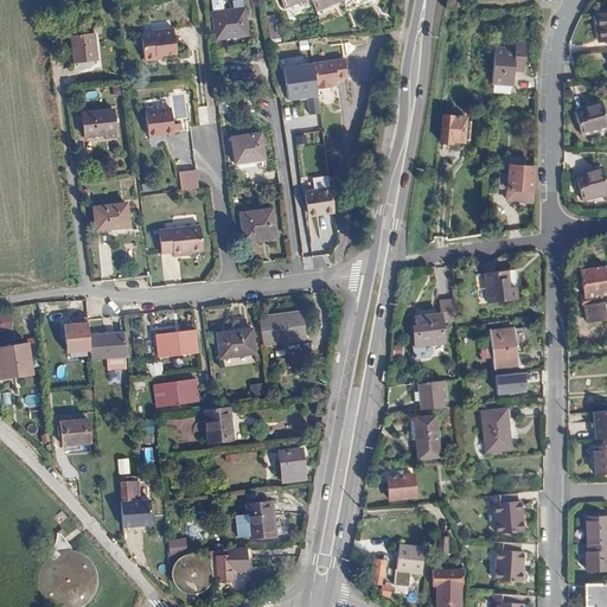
[(313,0),(318,10),(342,0),(313,0)]
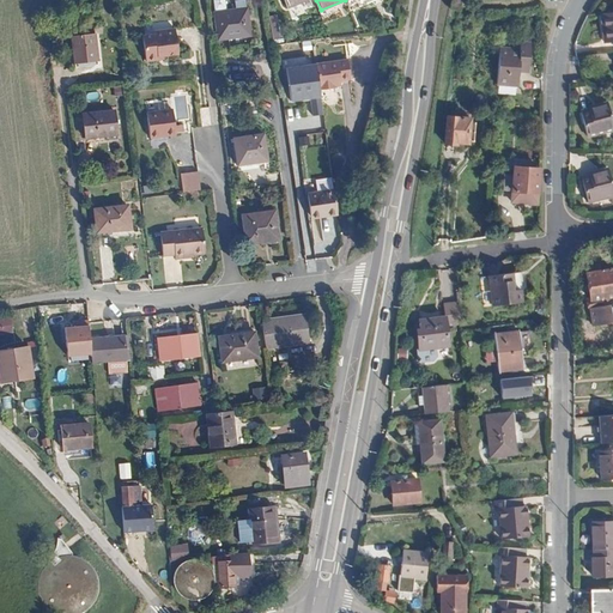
[(612,11),(602,13),(604,43),(612,42),(612,11)]
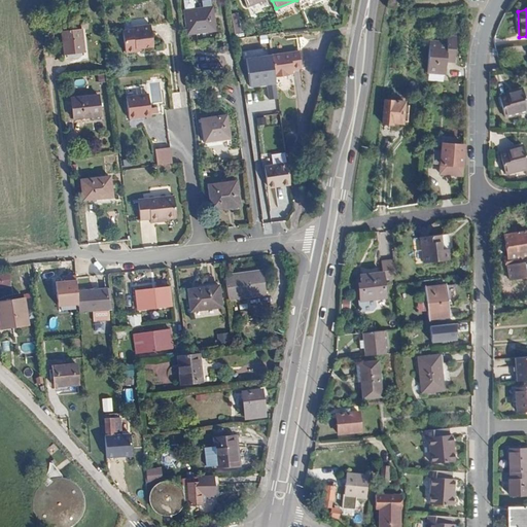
[(199,14),(202,35),(190,36),(190,38),(217,35),(214,12),(199,14)]
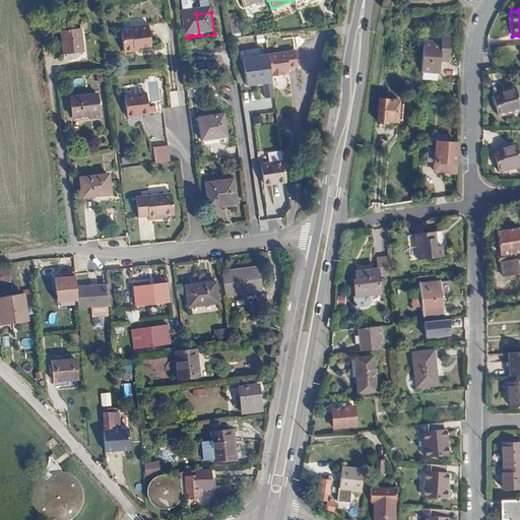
[(185,16),(188,36),(199,35),(196,14),(185,16)]
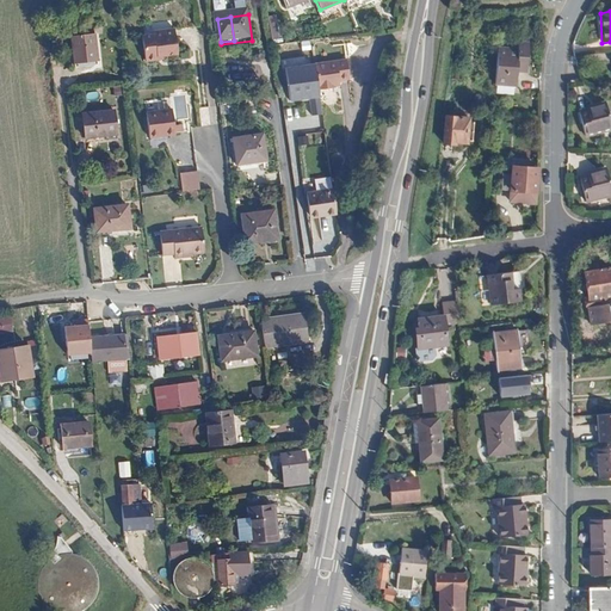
[(143,36),(146,61),(159,60),(158,57),(179,55),(177,30),(155,32),(155,35),(143,36)]
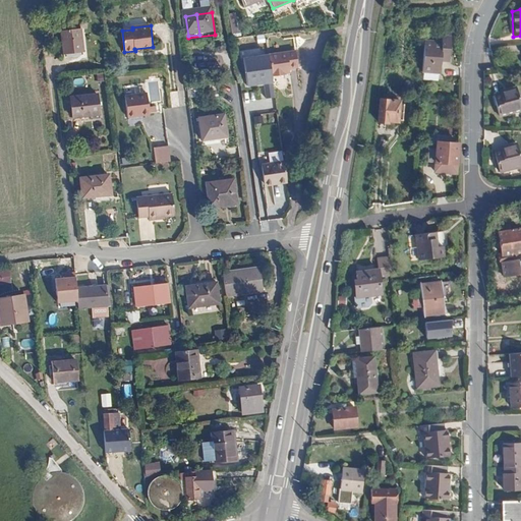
[(81,29),(62,31),(65,56),(84,53),(81,29)]
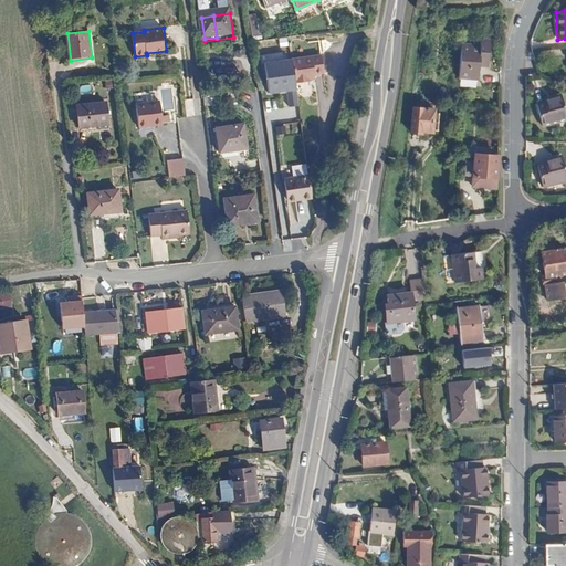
[(460,44),(458,77),(478,80),(480,61),(488,61),(490,39),(480,39),(480,45),(460,44)]
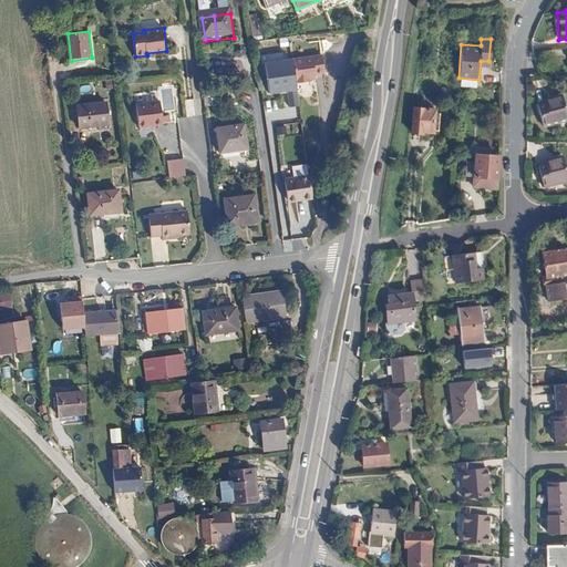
[(322,54),(292,59),(296,83),(307,82),(307,79),(311,79),(315,78),(315,74),(325,73),(322,54)]
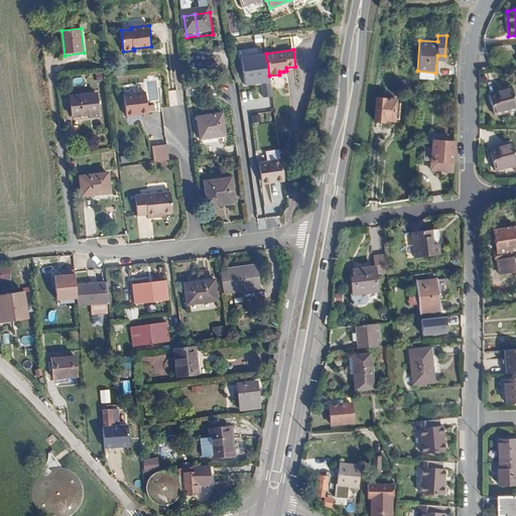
[(384,53),(382,73),(387,73),(389,59),(394,59),(394,53),(384,53)]
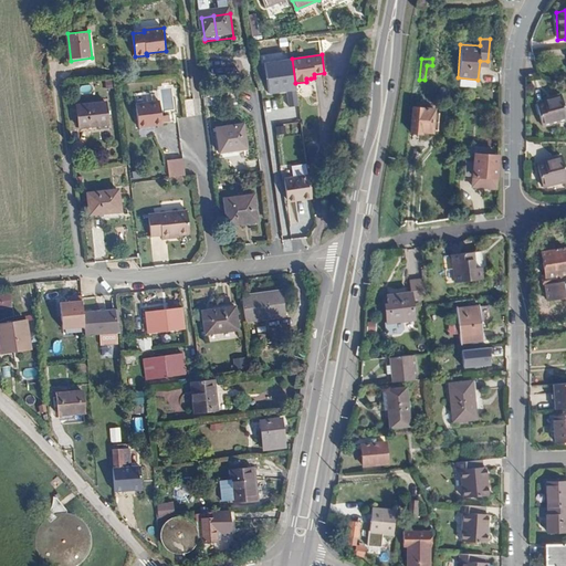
[(556,97),(557,123),(565,119),(565,111),(562,95),(556,97)]
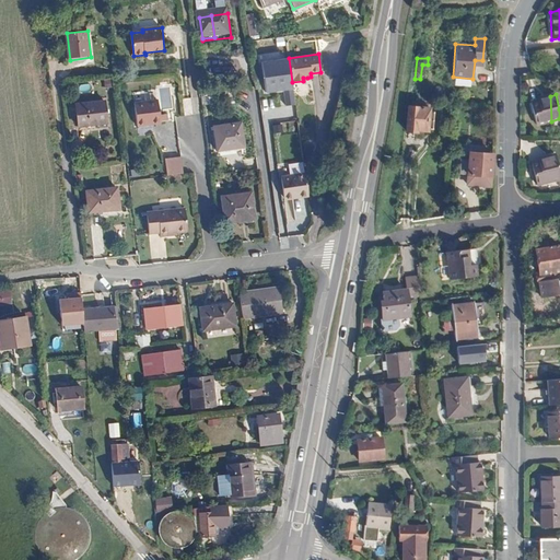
[(533,103),(537,125),(551,121),(550,96),(539,98),(540,101),(533,103)]
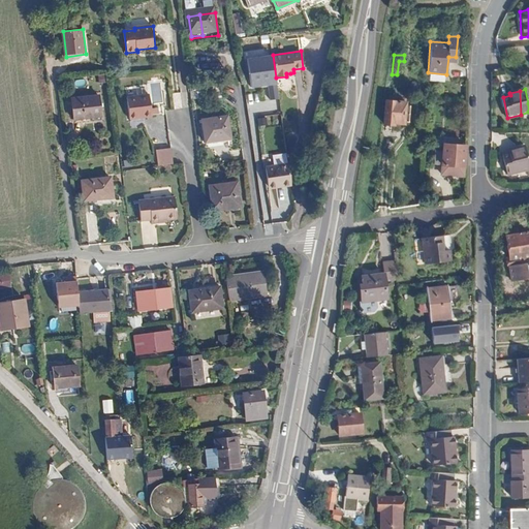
[(170,93),(173,109),(186,107),(185,92),(170,93)]
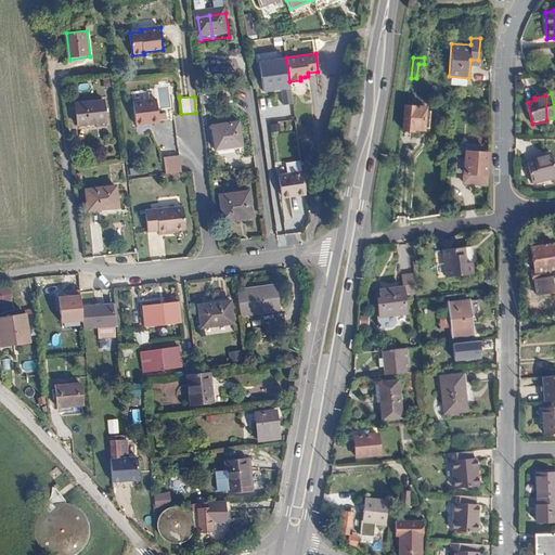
[(132,102),(136,126),(158,124),(156,99),(132,102)]
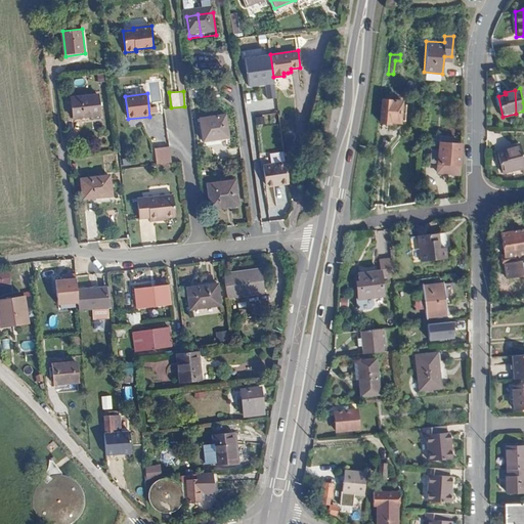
[(72,97),(74,118),(99,116),(97,94),(72,97)]
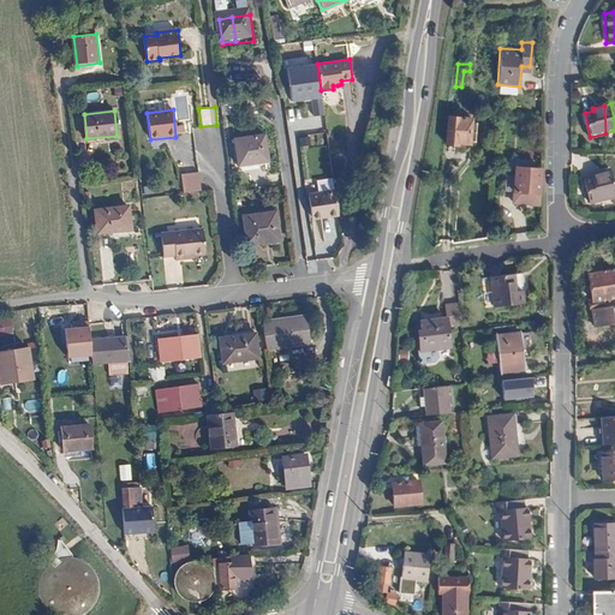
[(449,117),(447,144),(458,145),(458,143),(470,144),(470,142),(476,142),(477,124),(472,124),(472,119),(449,117)]
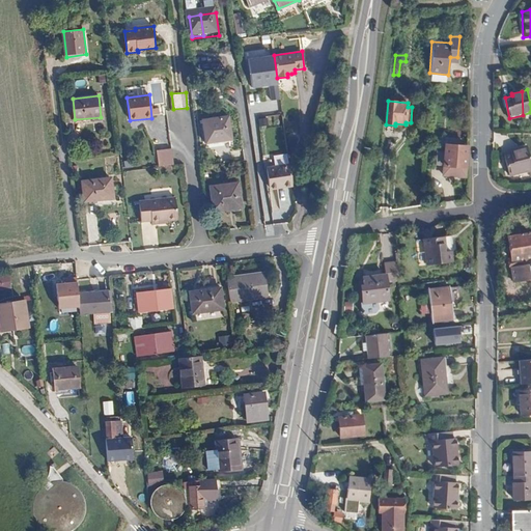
[(204,120),(207,143),(232,140),(229,117),(204,120)]
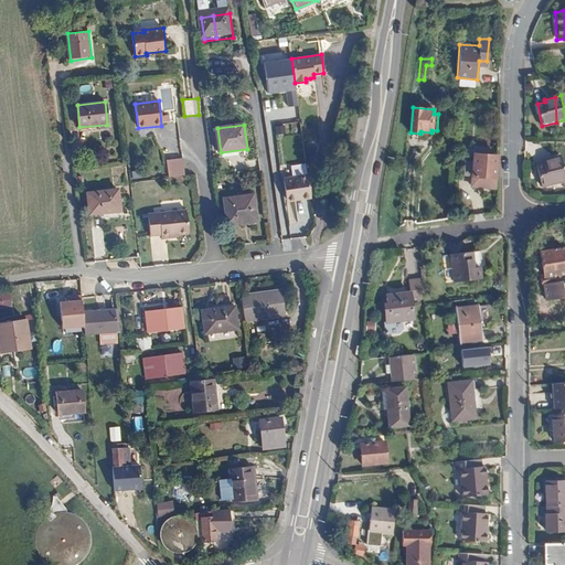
[(464,160),(462,176),(494,178),(497,156),(473,153),(473,161),(464,160)]
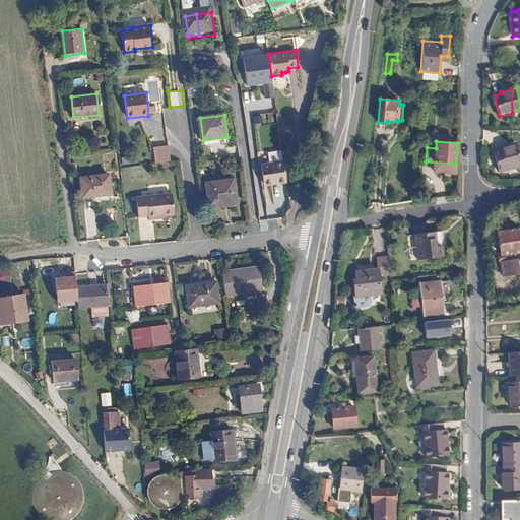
[(494,150),(499,171),(519,165),(519,160),(516,143),(500,147),(500,149),(494,150)]
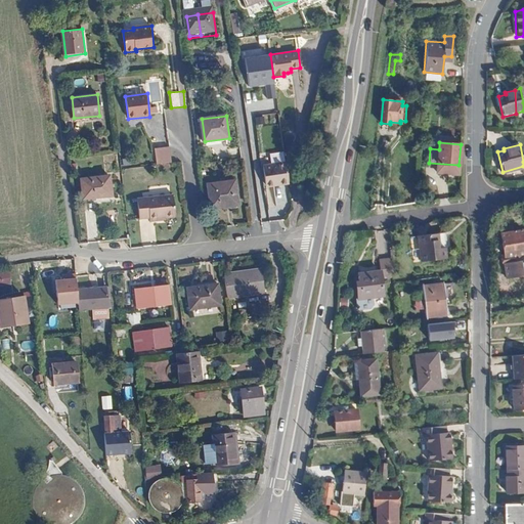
[(160,165),(174,163),(172,147),(158,149),(160,165)]
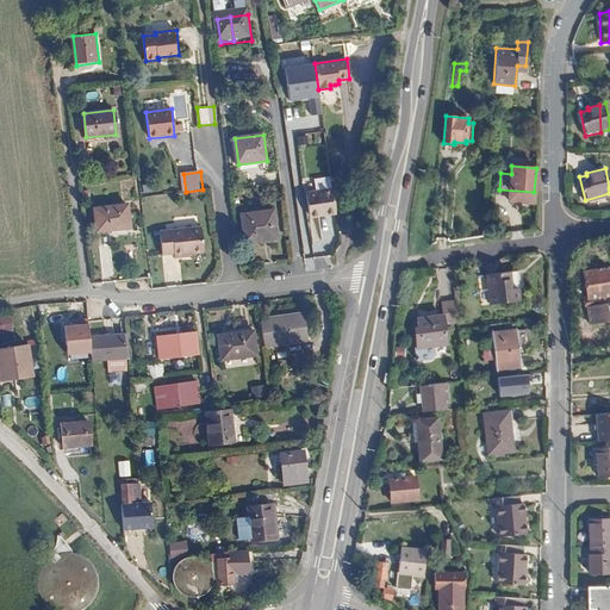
[(324,191),(324,179),(309,179),(309,192),(324,191)]
